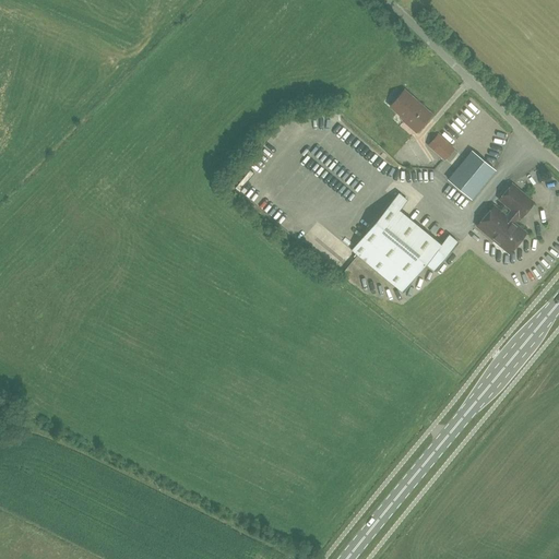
[(431,115),(404,91),(390,106),(405,119),(404,121),(416,132),(431,115)]
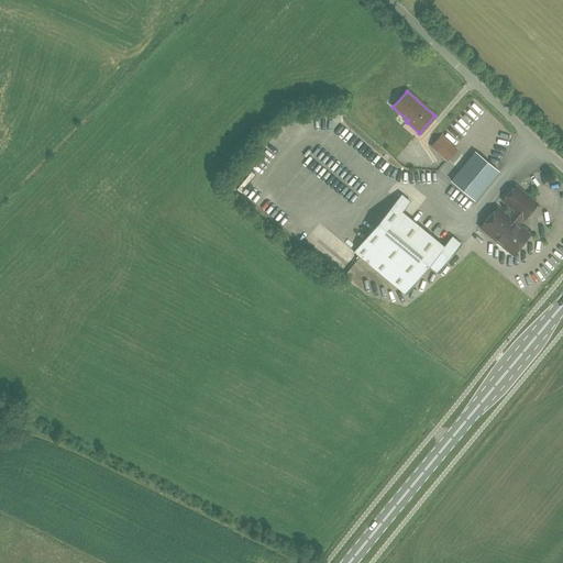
[(456,150),(441,135),(432,146),(448,159),(456,150)]
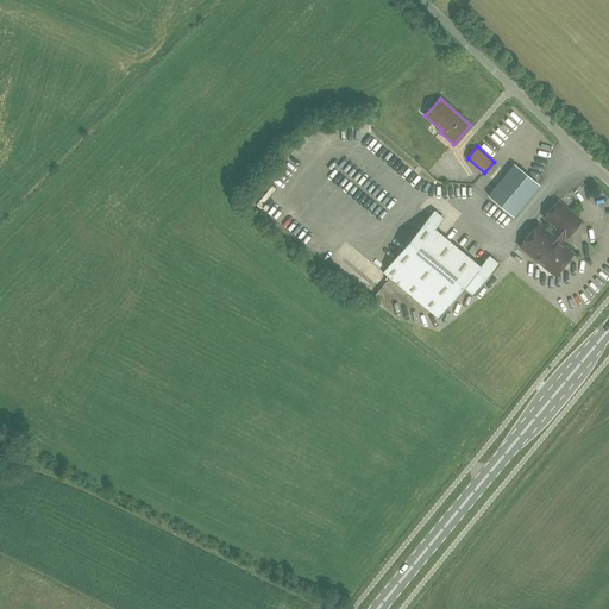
[(513,217),(539,186),(514,164),(488,195),(513,217)]
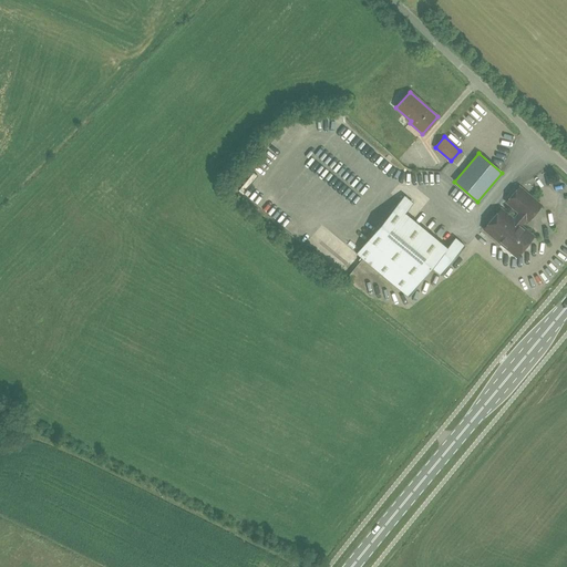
[(528,245),(528,243),(533,236),(519,225),(525,217),(528,220),(542,205),(519,187),(506,202),(519,213),(514,219),(501,208),(484,228),(516,256),(522,249),(525,250),(528,245)]
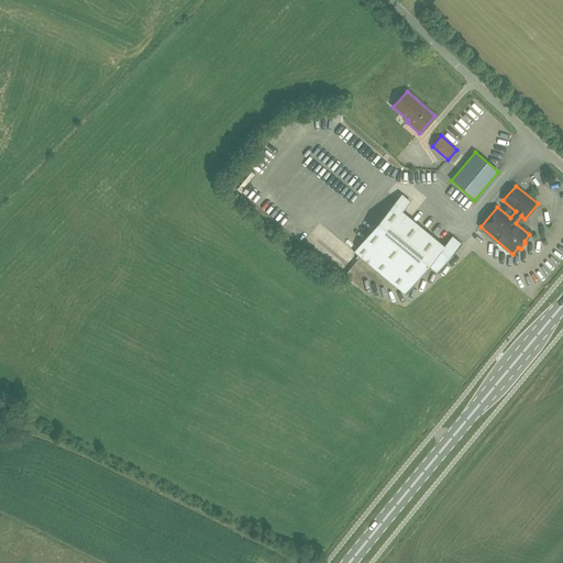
[(400,195),(353,252),(405,295),(429,266),(437,273),(461,243),(452,236),(443,246),(401,212),(410,201),(400,195)]
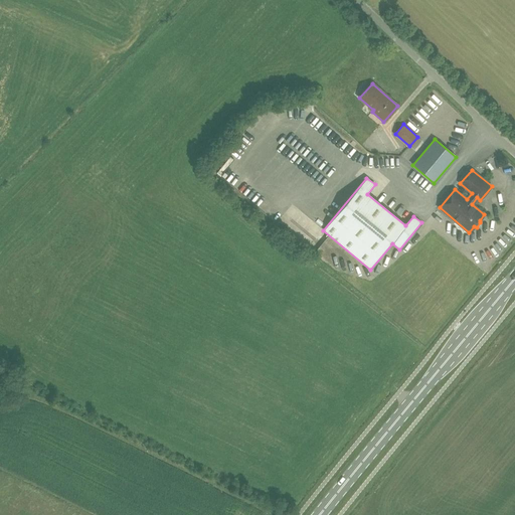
[(0,366),(7,369),(10,362),(0,356),(0,366)]
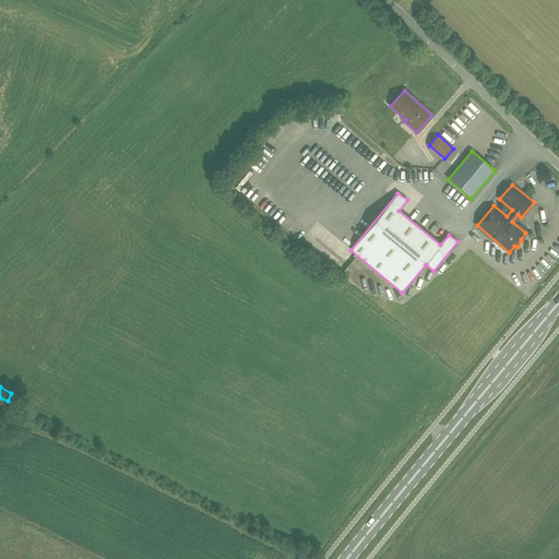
[(23,416),(3,406),(0,412),(0,416),(19,426),(23,416)]
